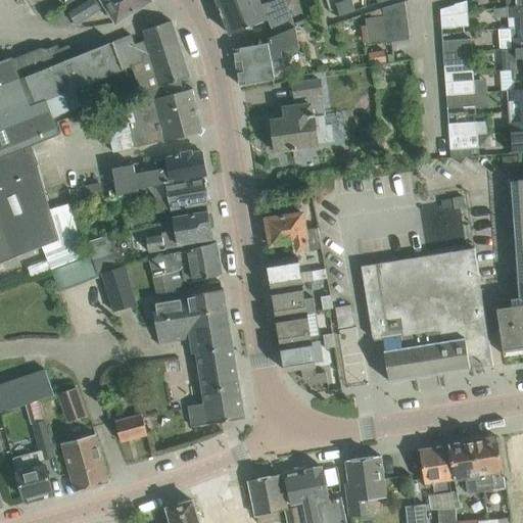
[(74,0),(66,4),(67,6),(69,9),(68,9),(67,10),(77,26),(102,9),(105,15),(109,12),(115,21),(116,22),(151,1),(150,0),(74,0)]
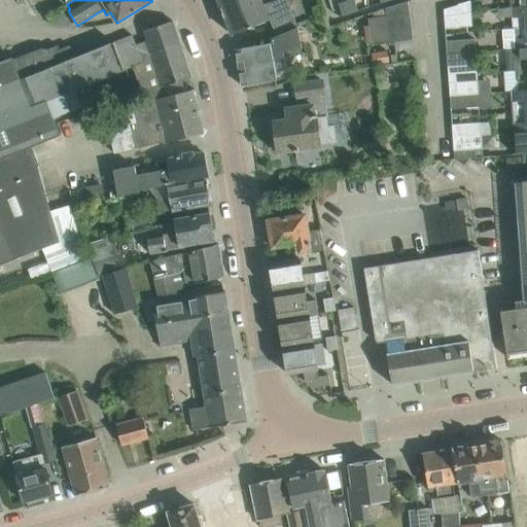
[(217,0),(232,35),(270,20),(276,36),(281,34),(297,27),(286,0),(279,0),(266,5),(262,0),(217,0)]
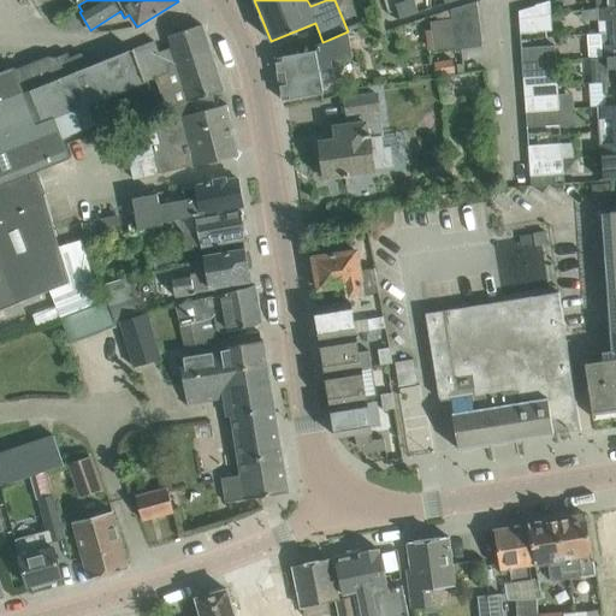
[(409,16),(419,12),(414,0),(409,0),(404,1),(409,16)]
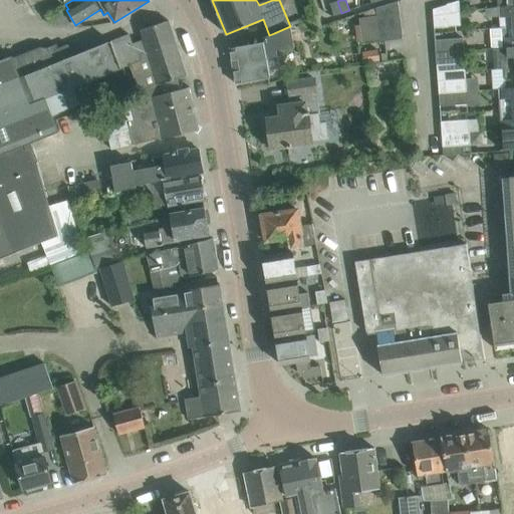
[(329,4),(333,16),(341,13),(337,1),(329,4)]
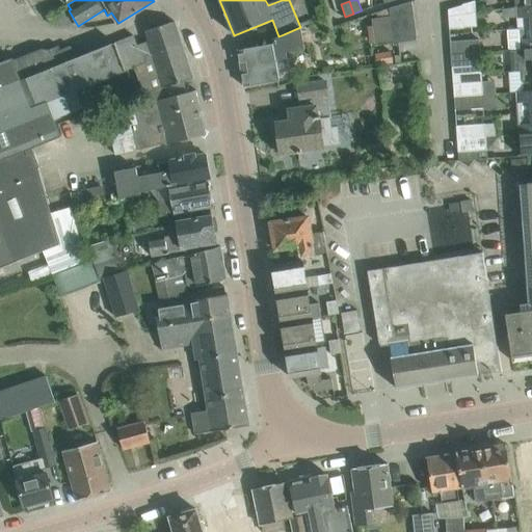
[(390,17),(371,19),(374,44),(393,41),(393,43),(417,40),(411,1),(389,7),(389,8),(390,17)]
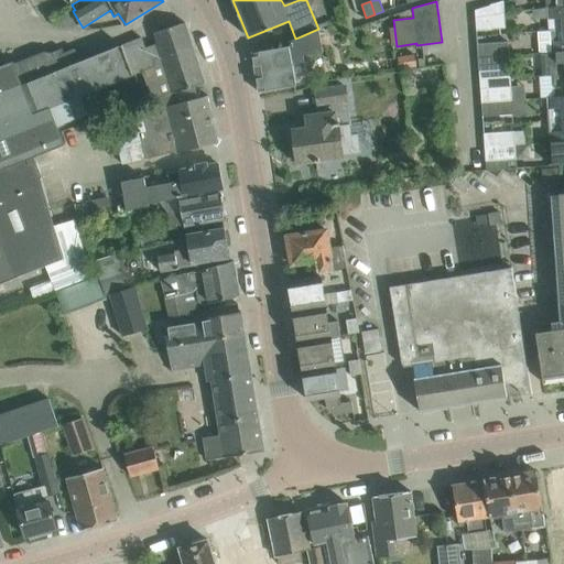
[(490,6),(475,10),(475,17),(490,14),(499,13),(498,2),(489,3),(490,6)]
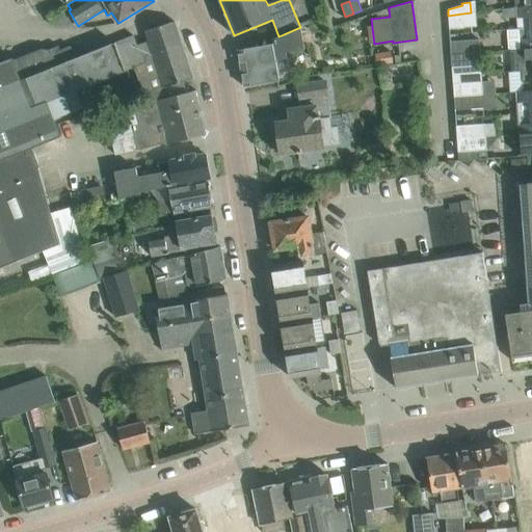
[(517,6),(516,6),(519,29),(531,28),(531,5),(526,6),(517,6)]
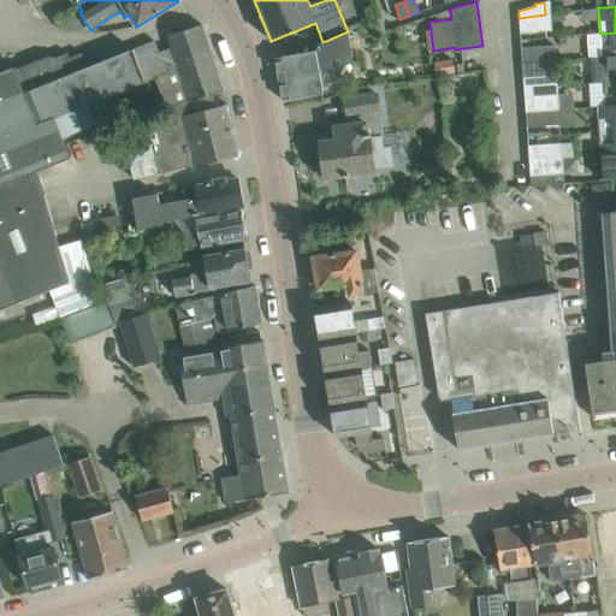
[(535,16),(519,18),(520,34),(537,33),(552,31),(551,15),(545,15),(535,16)]
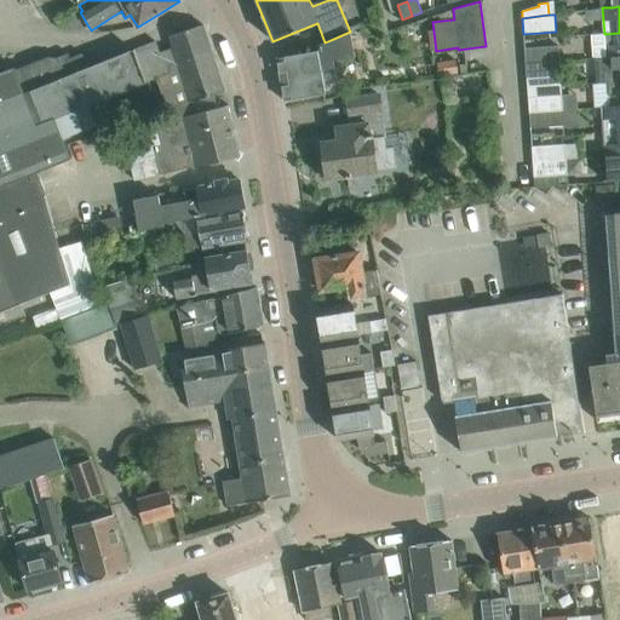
[(388,32),(384,17),(350,32),(331,40),(317,46),(319,51),(276,58),(285,101),(326,93),(321,70),(334,68),(333,62),(355,58),(352,42),(388,32)]
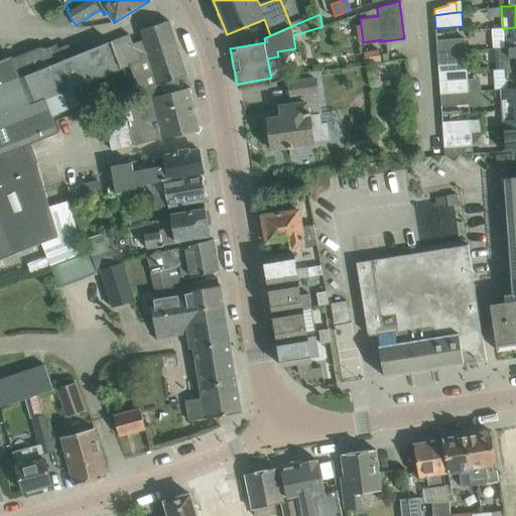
[(145,40),(133,44),(148,94),(165,88),(164,84),(187,76),(169,20),(141,30),(145,40)]
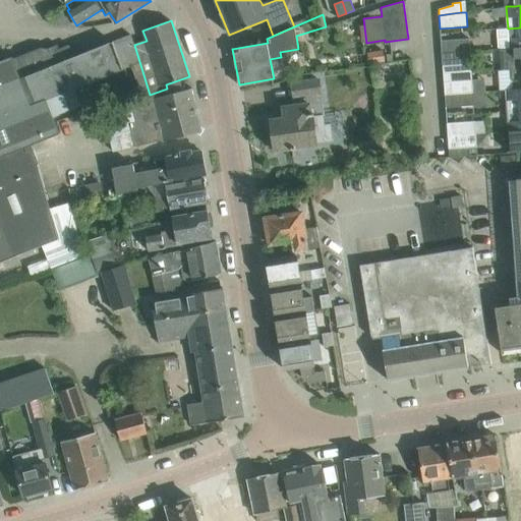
[(520,47),(520,27),(508,29),(497,30),(499,49),(520,47)]
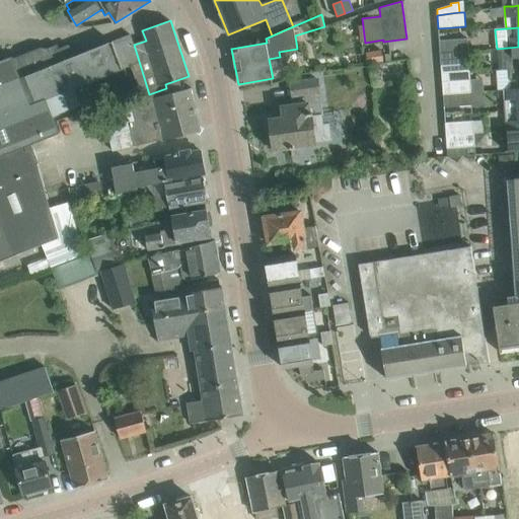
[(134,45),(130,34),(73,57),(68,45),(59,49),(57,45),(48,49),(41,48),(0,63),(0,262),(59,238),(40,163),(42,162),(33,144),(61,133),(55,117),(81,105),(80,103),(95,96),(88,82),(133,67),(142,96),(149,94),(134,45)]
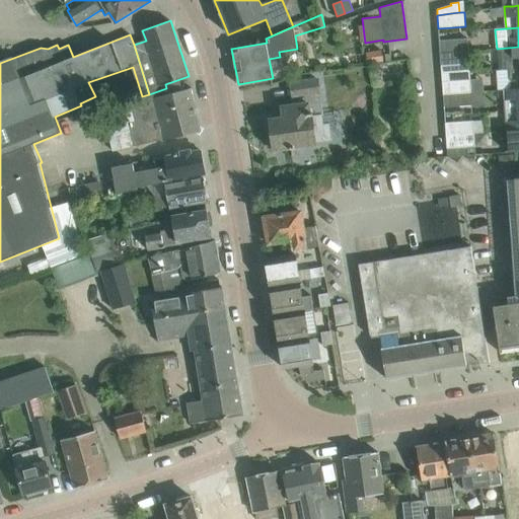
[(467,39),(439,40),(440,53),(468,51),(467,39)]
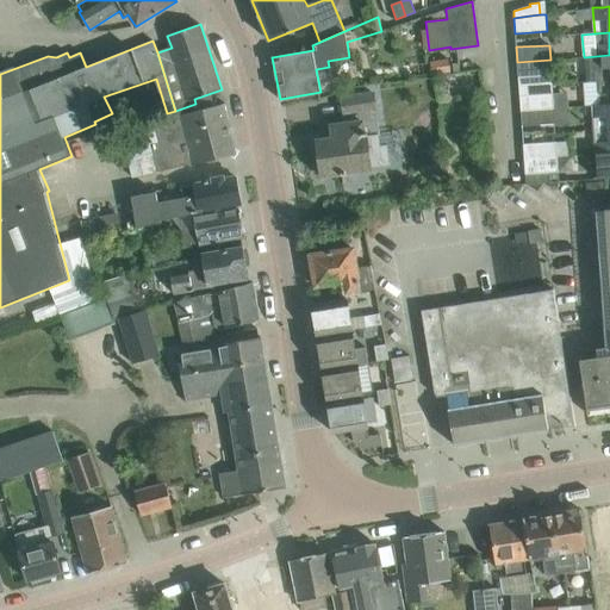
[(609,55),(584,57),(586,82),(598,81),(609,80),(609,55)]
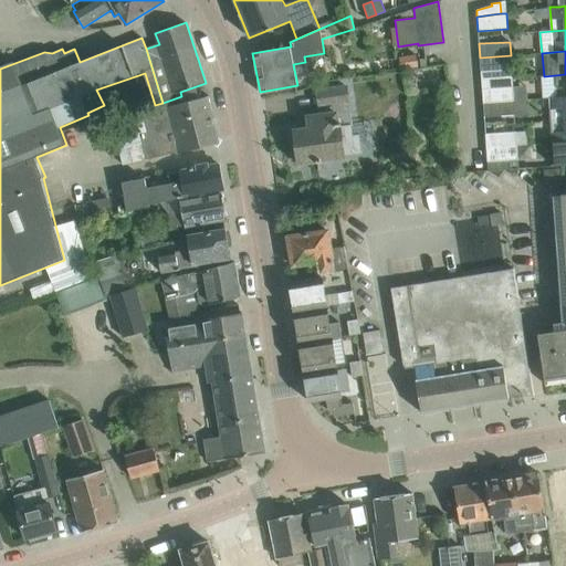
[(512,79),(511,55),(480,58),(481,81),(512,79)]
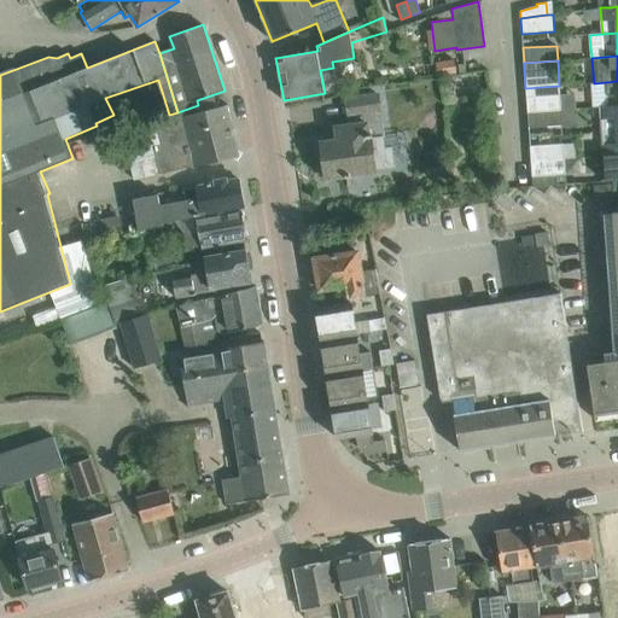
[(617,81),(606,82),(607,106),(617,105),(617,81)]
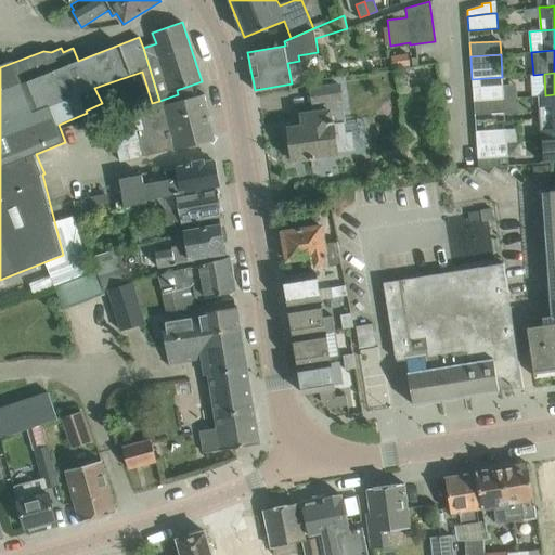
[(503,99),(502,77),(472,79),(474,101),(503,99)]
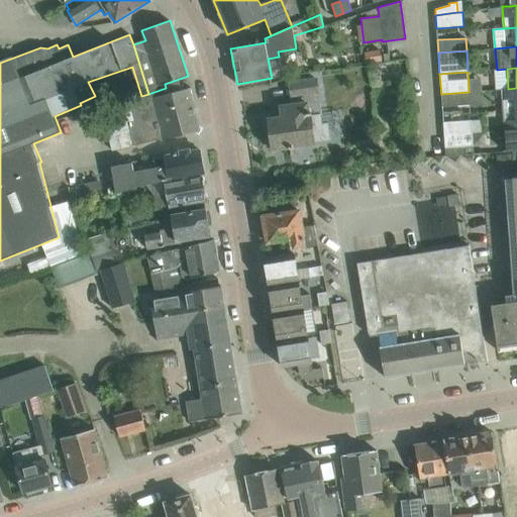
[(316,79),(302,81),(290,82),(292,98),(294,97),(295,105),(282,107),(283,118),(269,119),(273,148),(313,143),(313,142),(331,139),(328,122),(322,123),(316,79)]
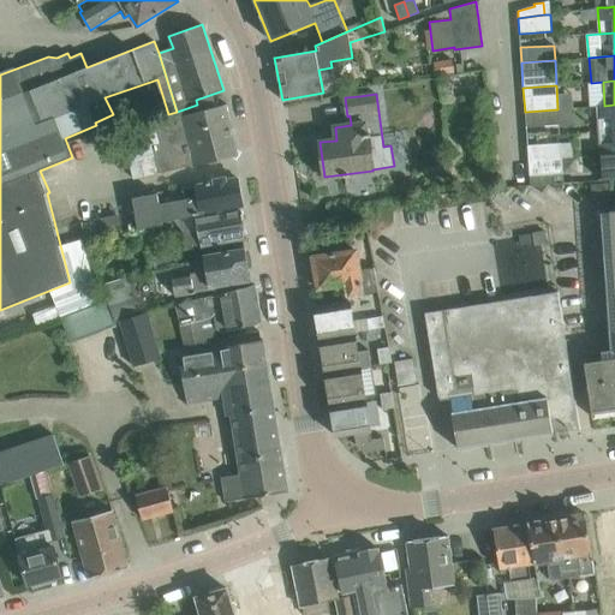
[(174,118),(117,133),(121,159),(123,165),(132,162),(136,179),(190,166),(191,168),(210,162),(233,156),(237,151),(233,131),(227,105),(216,107),(174,118)]
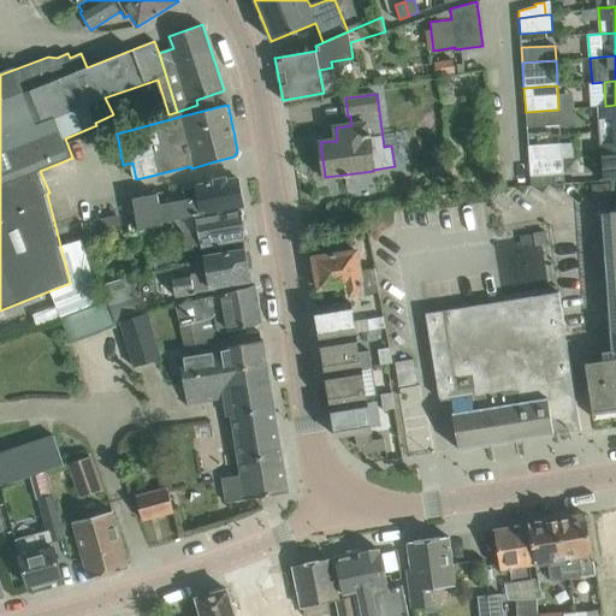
[(615,129),(615,105),(598,106),(599,119),(614,118),(615,130),(615,129)]
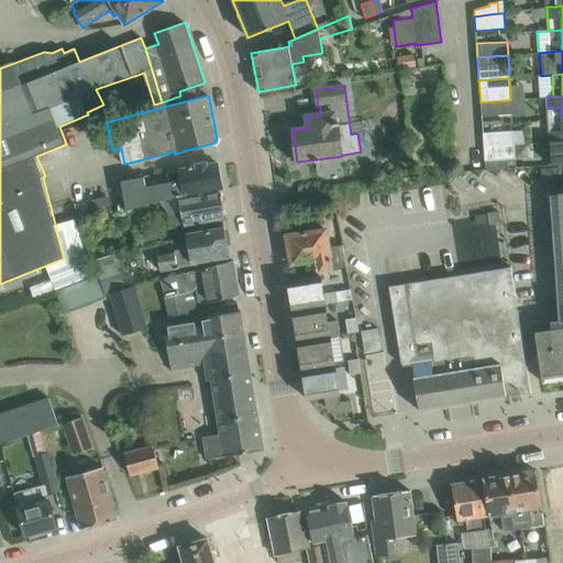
[(511,113),(510,100),(481,102),(482,116),(511,113)]
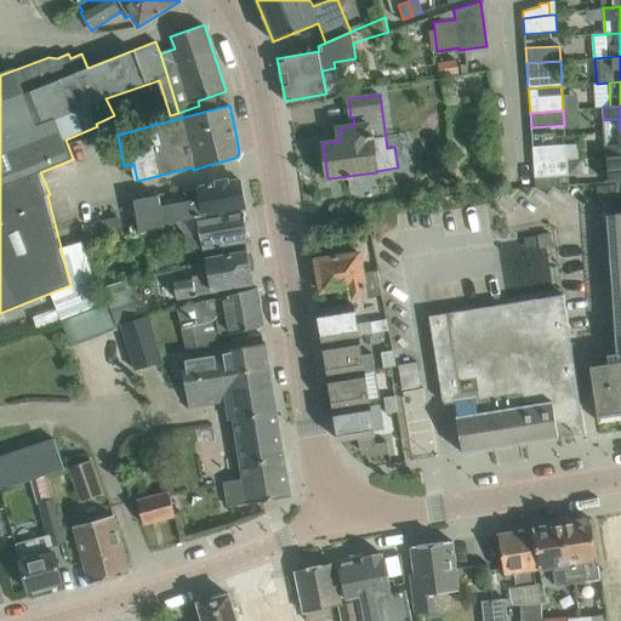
[(620,155),(620,130),(620,131),(605,132),(607,158),(620,155)]
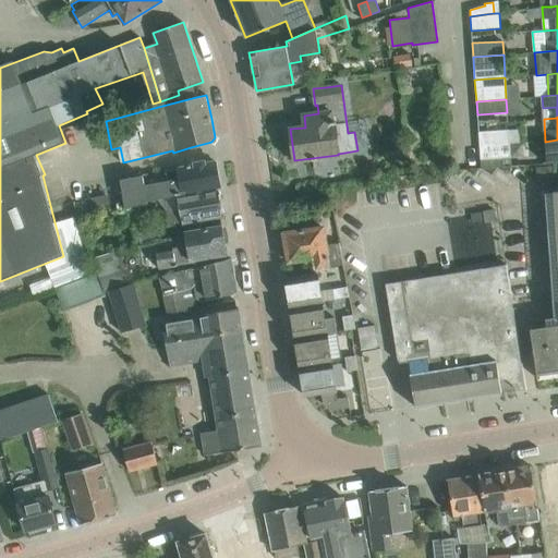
[(508,130),(478,132),(480,146),(509,144),(508,130)]
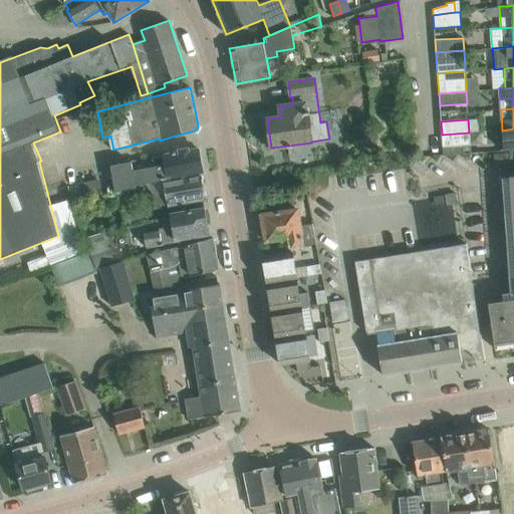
[(513,149),(513,129),(502,131),(504,150),(513,149)]
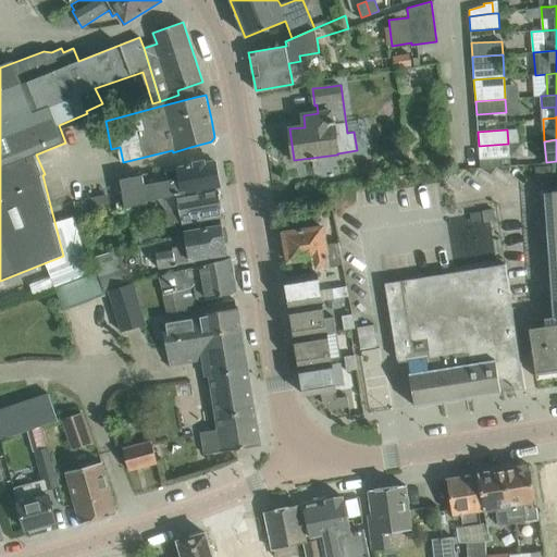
[(510,165),(508,144),(479,146),(480,168),(510,165)]
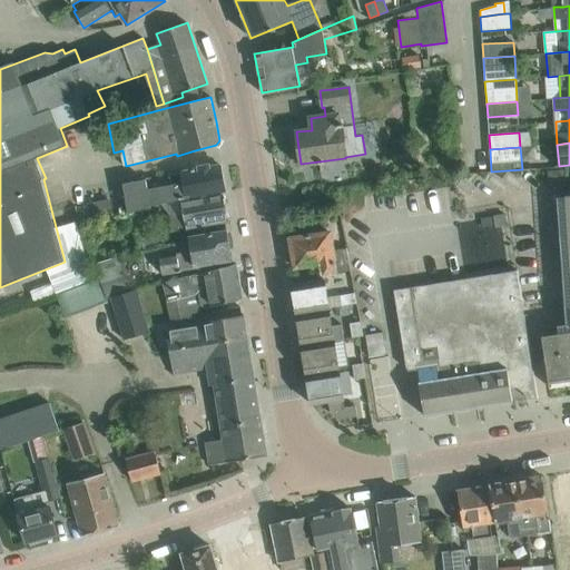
[(150,175),(120,180),(126,212),(150,207),(150,205),(157,204),(224,185),(220,165),(197,168),(184,172),(169,174),(172,185),(153,188),(150,175)]
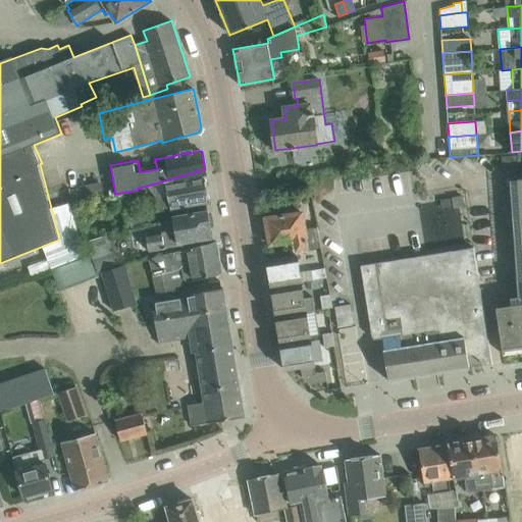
[(501,156),(502,167),(502,169),(518,168),(516,155),(501,156)]
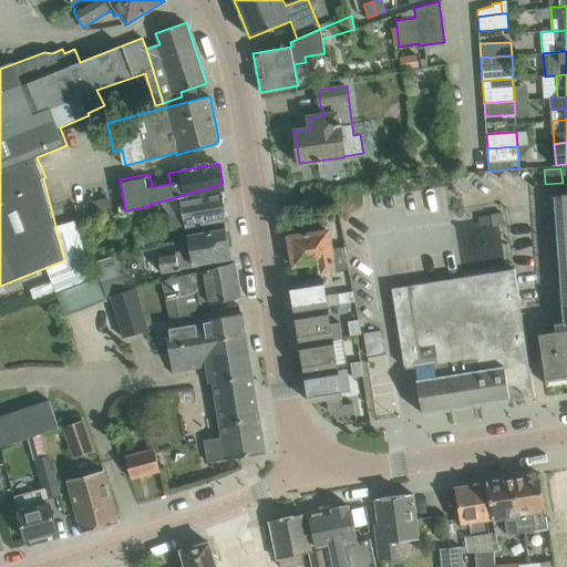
[(219,185),(156,203),(179,198),(182,209),(183,213),(171,214),(167,218),(169,230),(185,227),(185,228),(206,225),(225,222),(228,220),(223,188),(220,189),(219,185)]
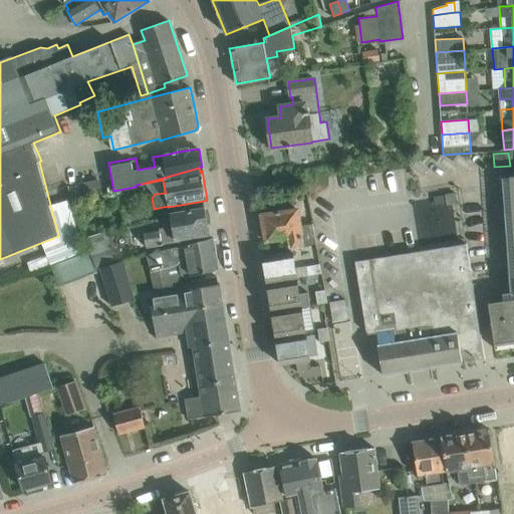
[(513,176),(509,177),(513,243),(513,299),(488,303),(492,329),(495,349),(513,346),(513,176)]
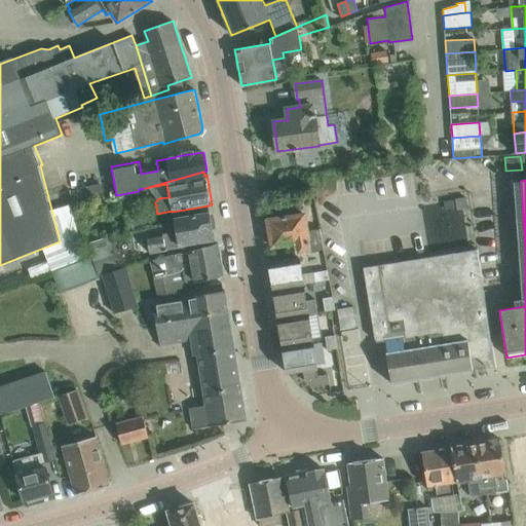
[(101,186),(80,190),(82,202),(103,198),(101,186)]
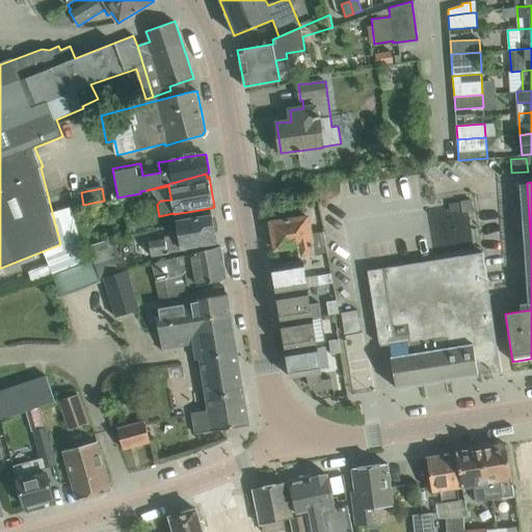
[(460,201),(448,204),(449,212),(461,210),(460,201)]
